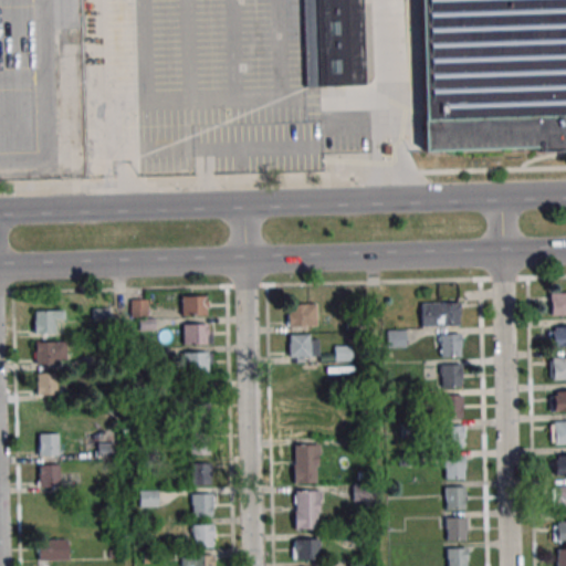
[(301,0),(304,86),(364,85),(360,0),(301,0)]
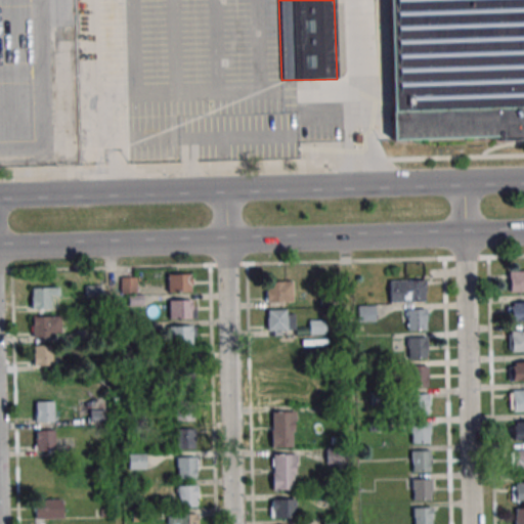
[(523,0),(387,0),(392,140),(523,135),(523,0)]
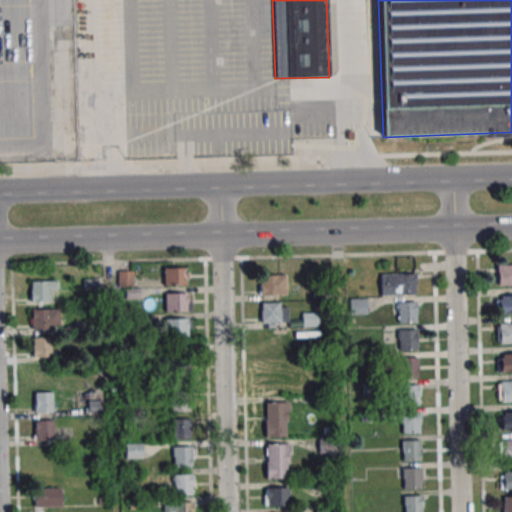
[(511,263),(511,285),(497,285),(497,264),(511,263)]
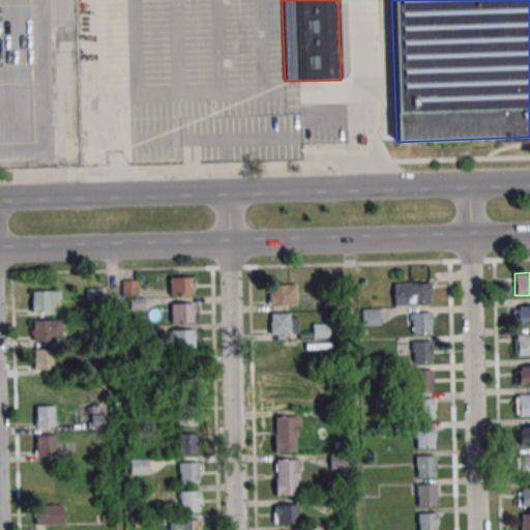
[(194,276),(169,276),(169,295),(194,295),(194,276)]
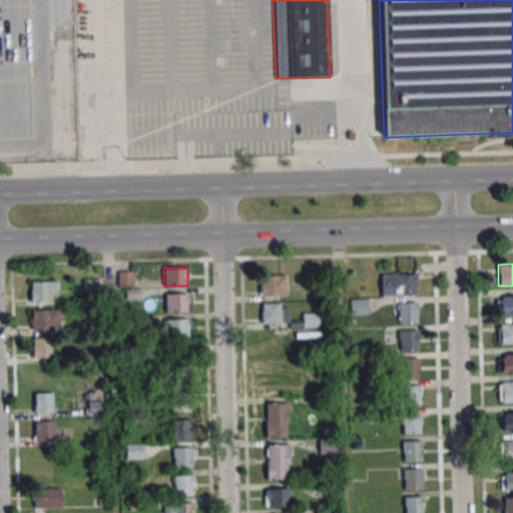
[(416,274),(416,295),(399,295),(398,274),(416,274)]
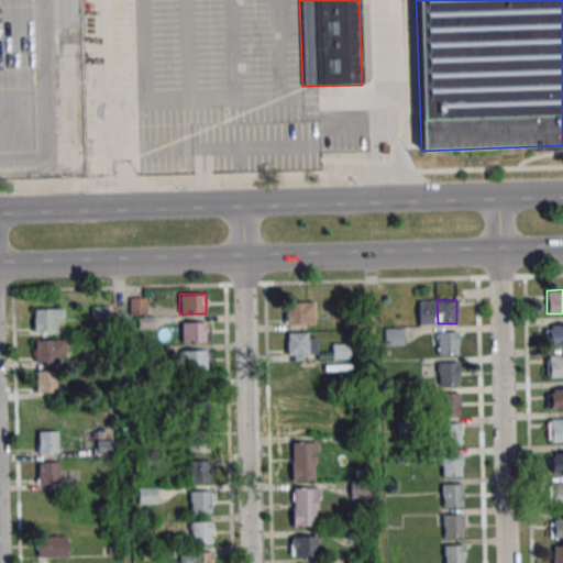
[(285,324),(315,324),(315,302),(285,302),(285,324)]
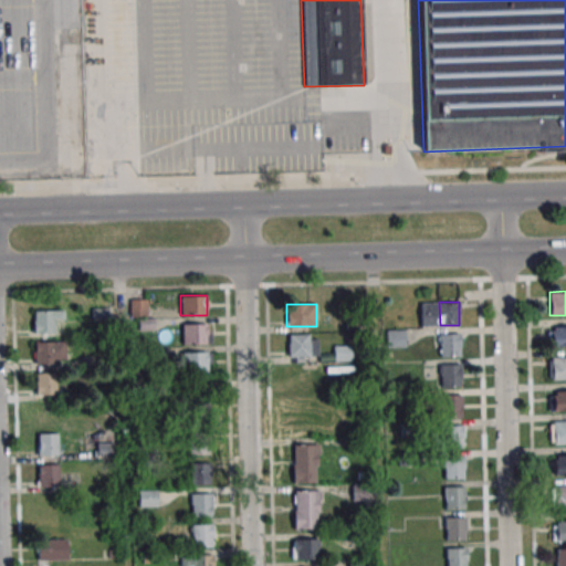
[(64,310),(34,310),(34,333),(54,333),(54,321),(64,321),(64,310)]
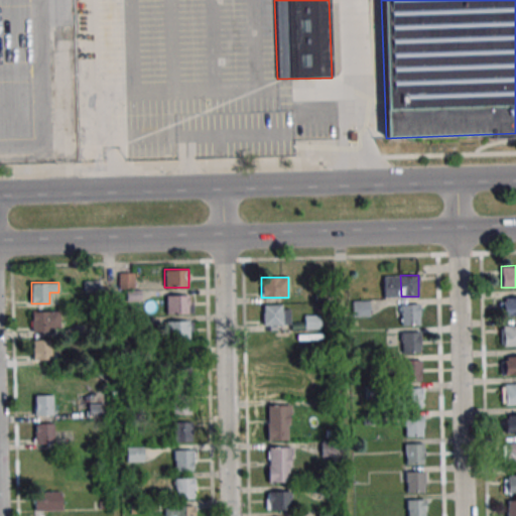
[(166,312),(191,312),(191,295),(166,295),(166,312)]
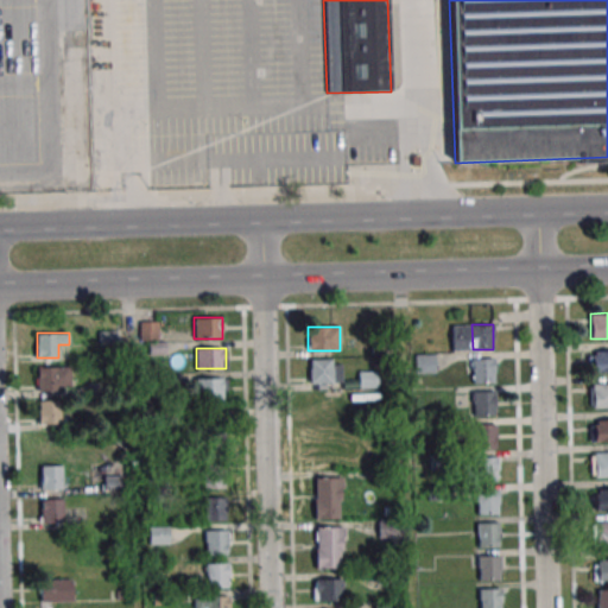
[(607,348),(590,349),(590,372),(607,371),(607,348)]
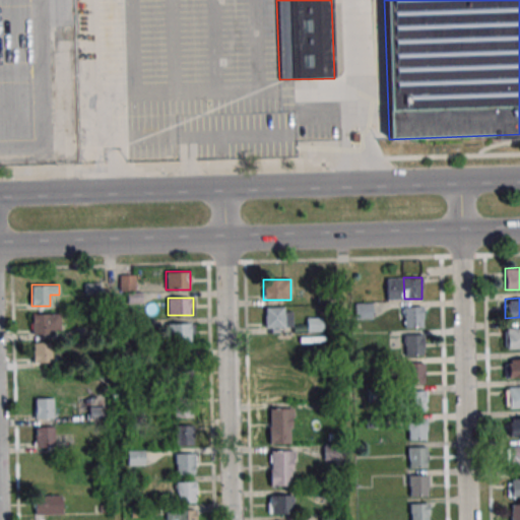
[(355,319),(372,319),(372,304),(355,304),(355,319)]
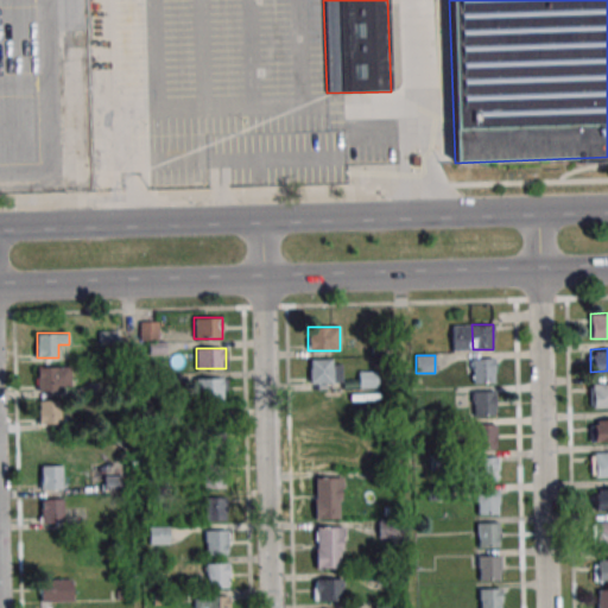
[(494,358),(494,382),(474,384),(473,359),(494,358)]
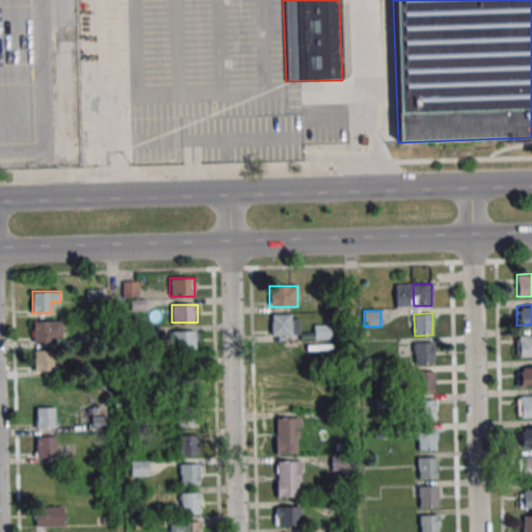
[(299,314),(271,314),(271,336),(299,336),(299,314)]
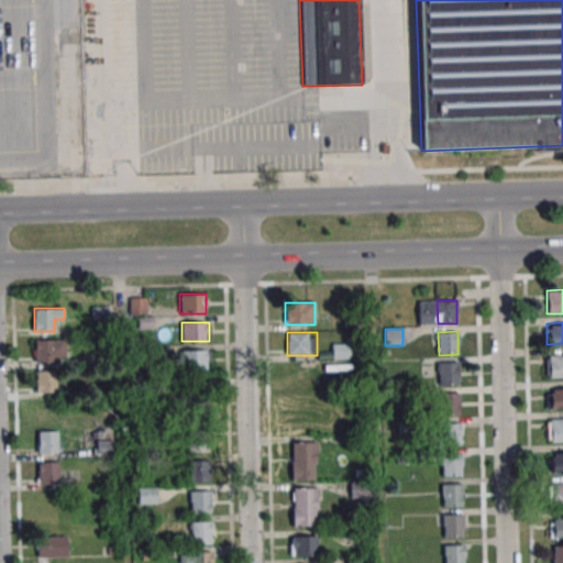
[(65,339),(33,339),(33,362),(65,362),(65,339)]
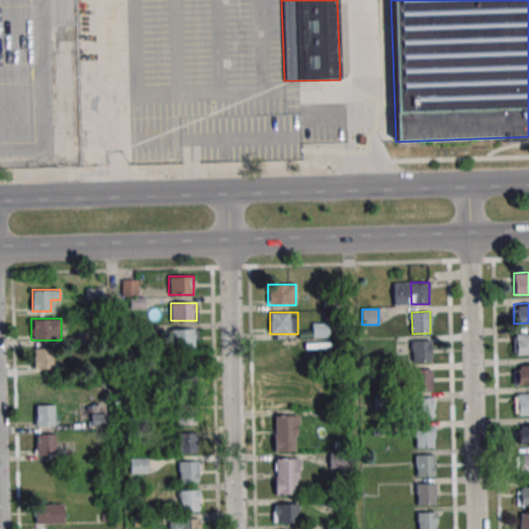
[(312,337),(328,337),(328,322),(312,322),(312,337)]
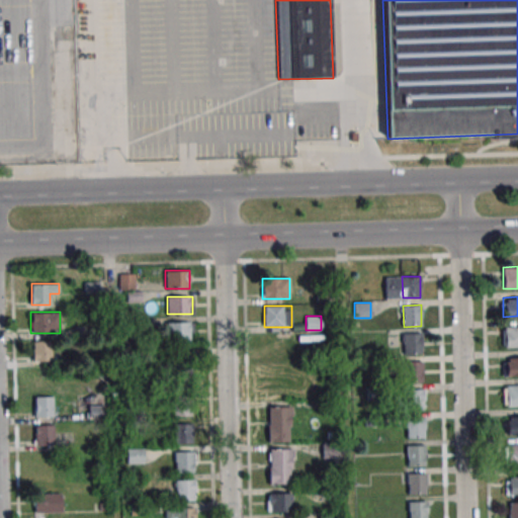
[(192,322),(167,322),(167,340),(192,340),(192,322)]
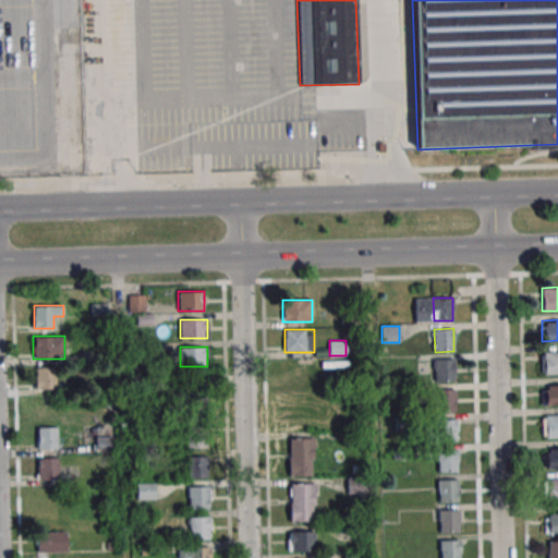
[(557,350),(557,373),(545,374),(544,351),(557,350)]
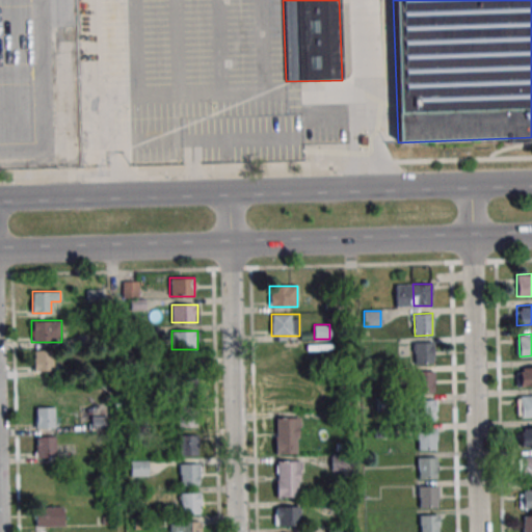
[(432,342),(433,364),(415,364),(415,342),(432,342)]
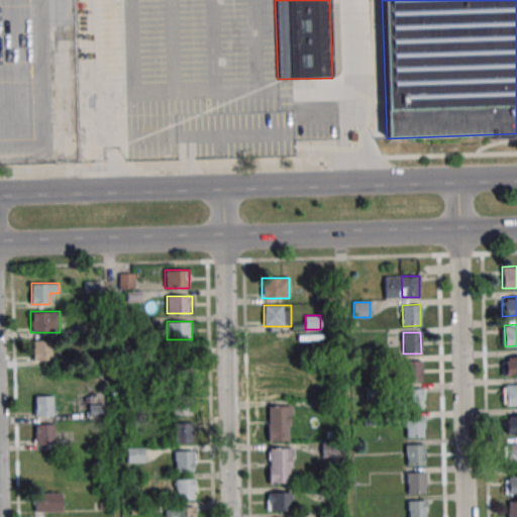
[(32,360),(52,360),(52,340),(32,340),(32,360)]
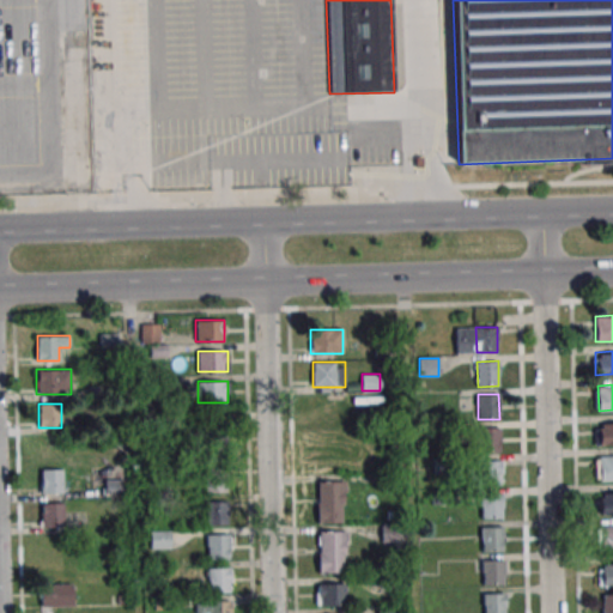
[(230,450),(230,414),(204,414),(204,450),(230,450)]
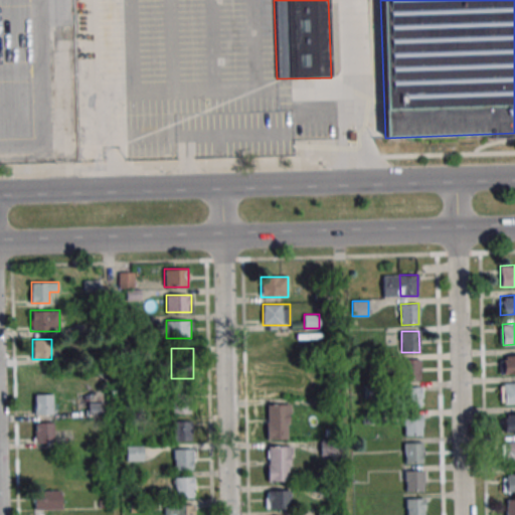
[(514,355),(501,355),(501,374),(514,373),(514,355)]
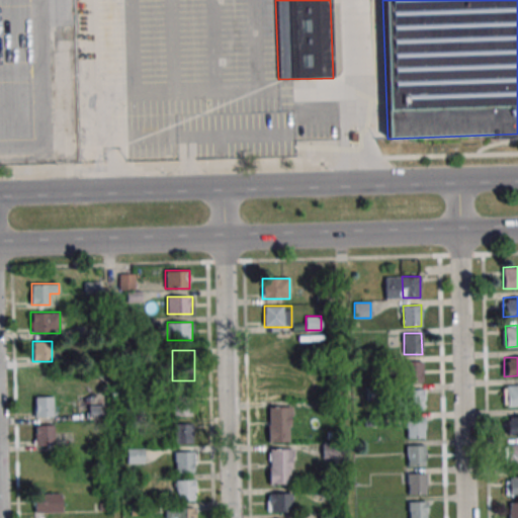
[(422,361),(423,382),(405,382),(405,361),(422,361)]
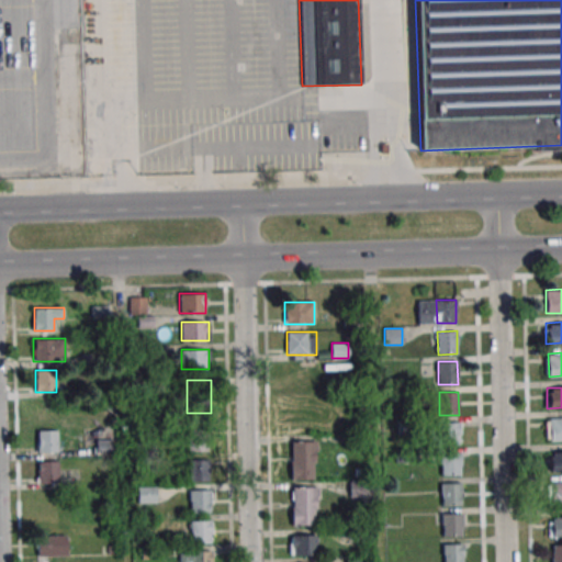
[(561,417),(561,440),(550,441),(550,418),(561,417)]
